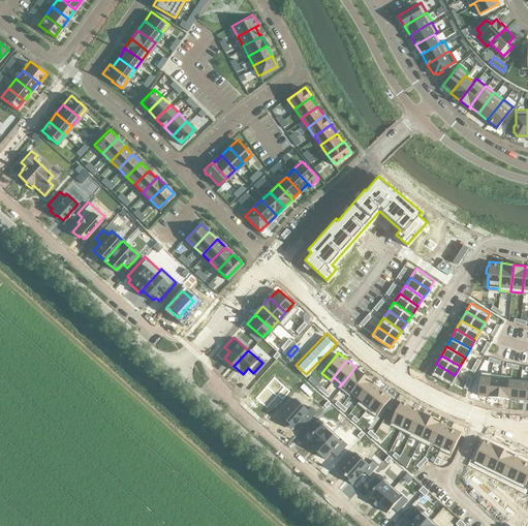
[(432,372),(431,373),(433,374),(448,382),(448,383),(451,383),(452,382),(455,375),(436,364),(432,372)]
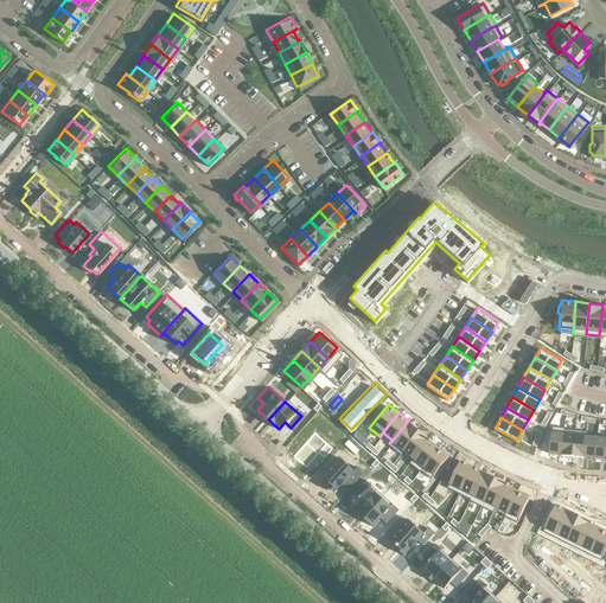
[(408,421),(390,443),(400,451),(419,428),(408,421)]
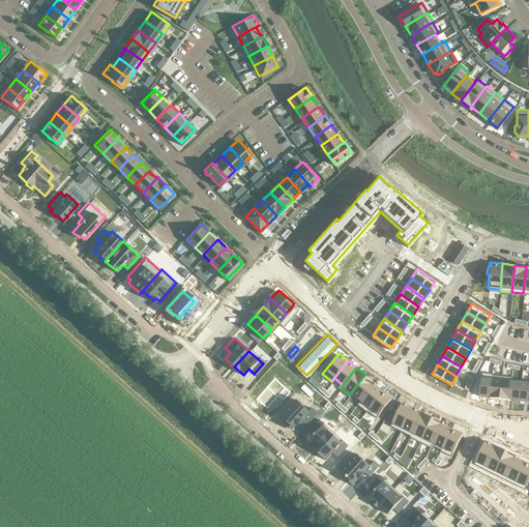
[(481,371),(478,393),(489,394),(489,396),(492,372),(481,371)]
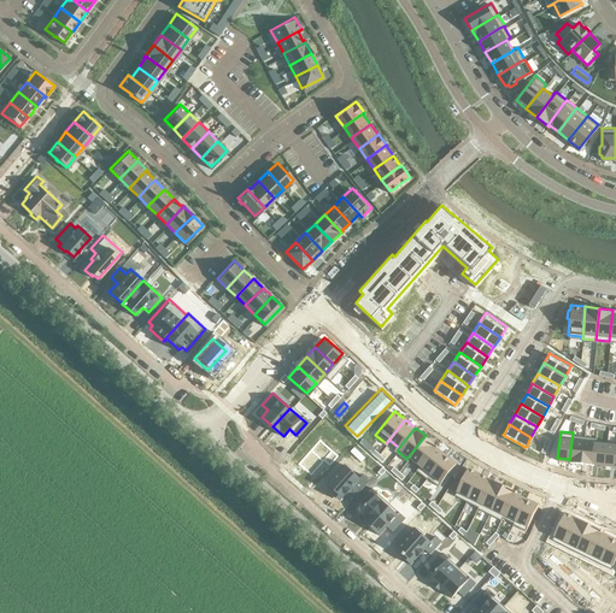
[(573,432),(569,460),(581,461),(584,435),(573,434),(573,432)]
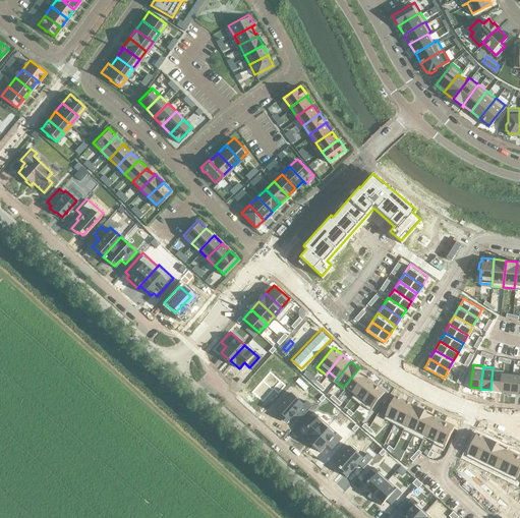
[(265,367),(247,387),(258,396),(270,384),(275,389),(283,380),(277,375),(275,377),(265,367)]
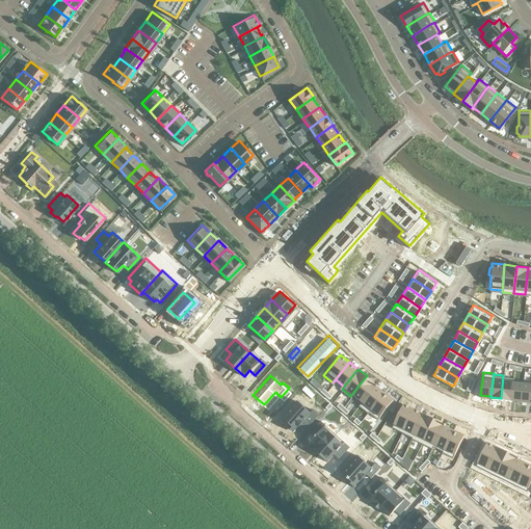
[(367,375),(350,396),(353,394),(361,400),(357,403),(359,404),(375,382),(367,375)]
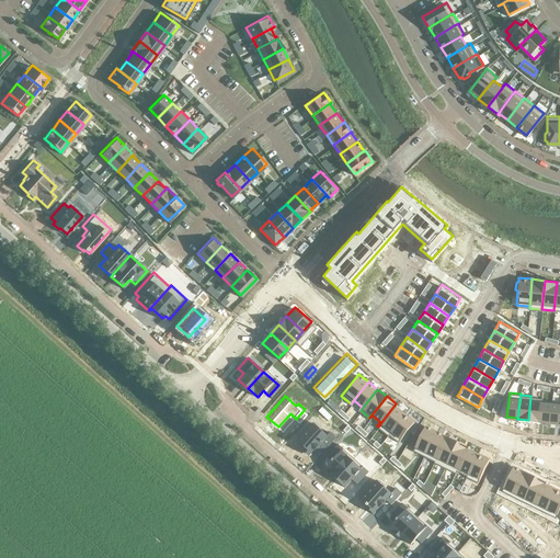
[(530,396),(528,420),(538,421),(541,397),(530,396)]
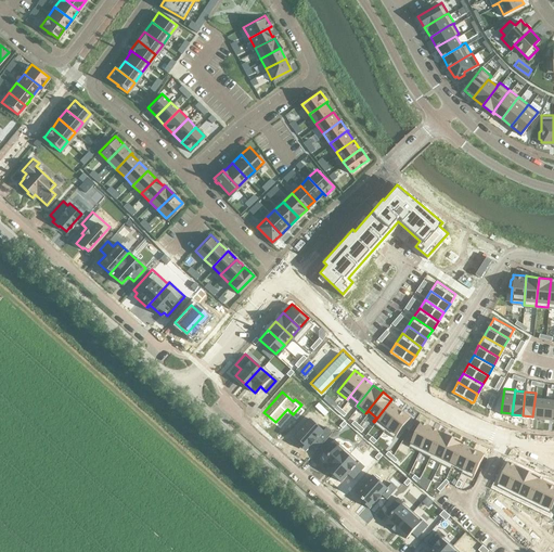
[(536,393),(532,416),(533,416),(543,418),(545,395),(544,395),(544,398),(536,397),(536,393)]
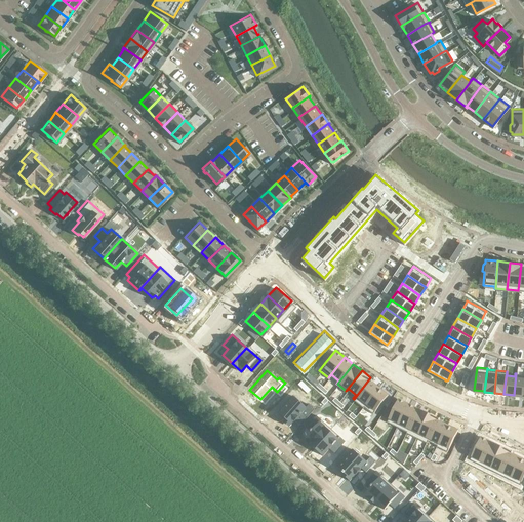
[(523,374),(516,373),(514,395),(523,396),(523,388),(523,374)]
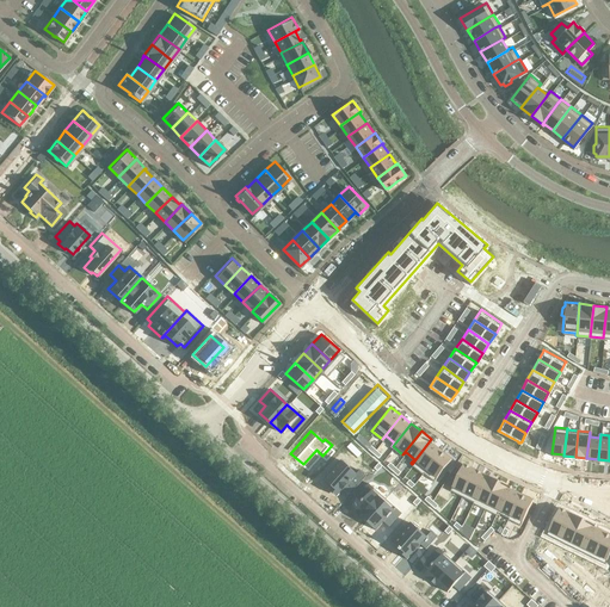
[(431,439),(412,464),(421,471),(441,448),(432,441),(433,440),(431,439)]
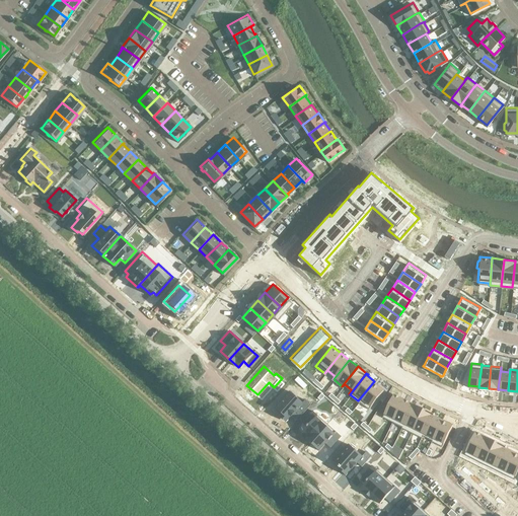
[(374,381),(358,400),(358,401),(359,400),(368,408),(383,388),(374,381)]
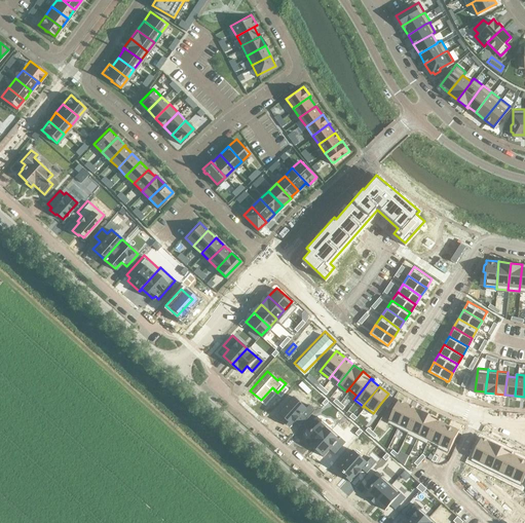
[(398,398),(386,420),(397,425),(408,403),(398,398)]
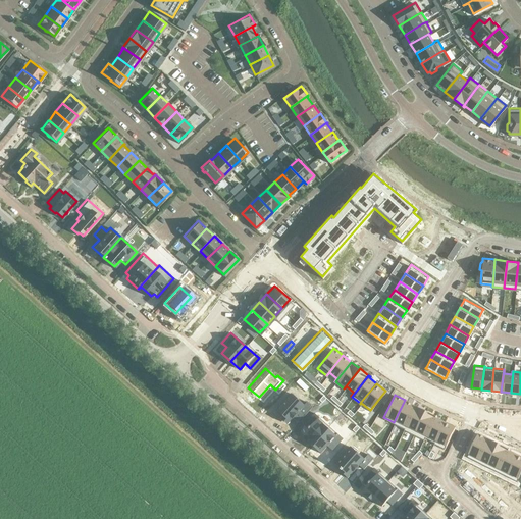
[(405,400),(394,422),(403,427),(403,428),(415,405),(405,400)]
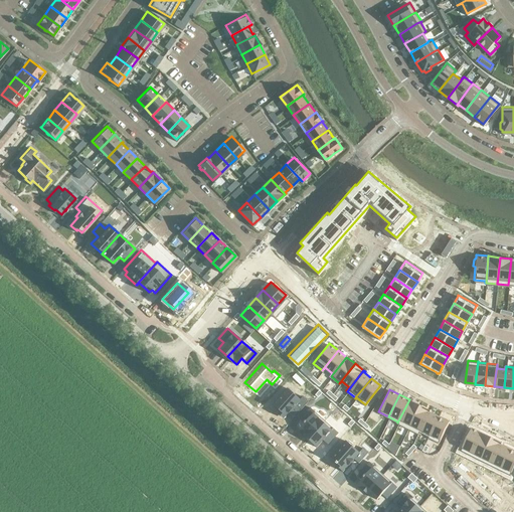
[(289,401),(278,413),(286,421),(303,402),(295,395),(293,396),(290,400),(289,401)]
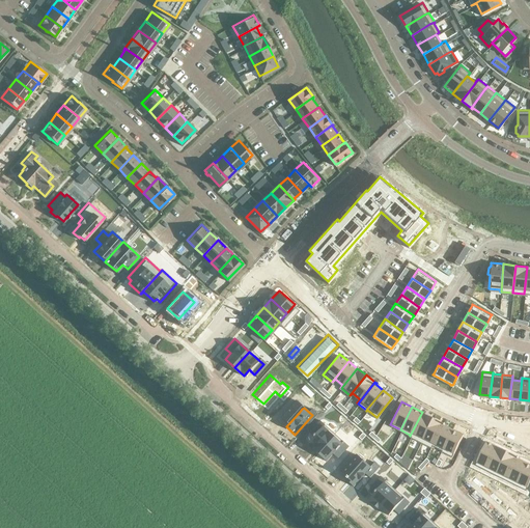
[(422,412),(410,436),(420,441),(433,416),(422,412)]
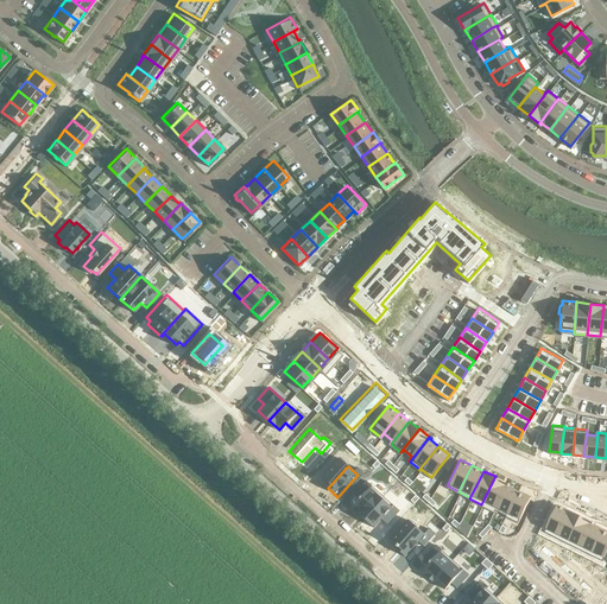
[(495,476),(481,504),(493,510),(506,482),(495,476)]
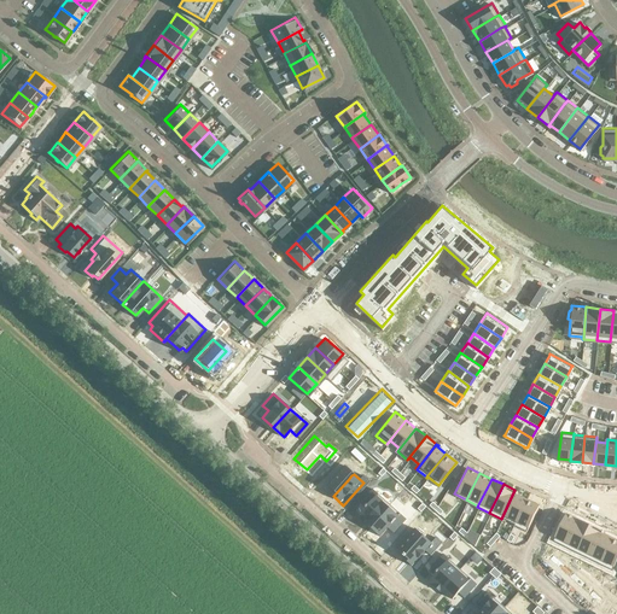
[(365,506),(359,512),(365,516),(362,520),(367,525),(367,524),(386,503),(370,489),(359,500),(365,506)]
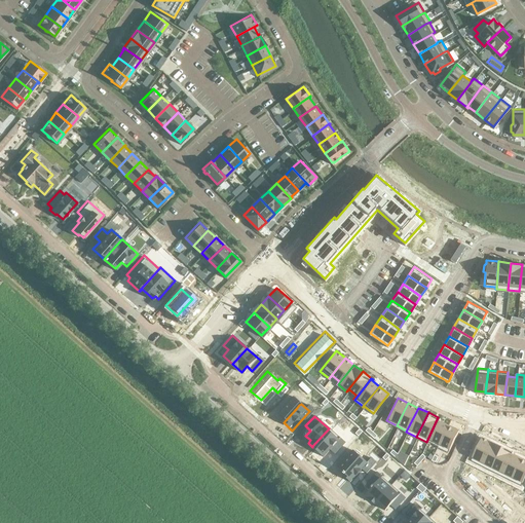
[(438,417),(426,442),(427,440),(437,444),(436,445),(437,446),(448,423),(440,419),(440,418),(438,417)]
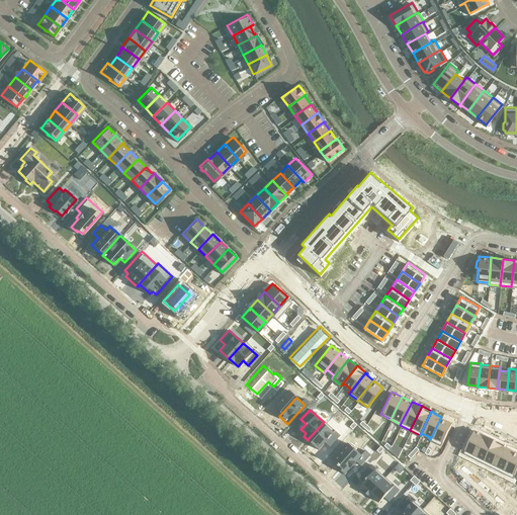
[(441,417),(430,439),(440,444),(451,422),(441,417)]
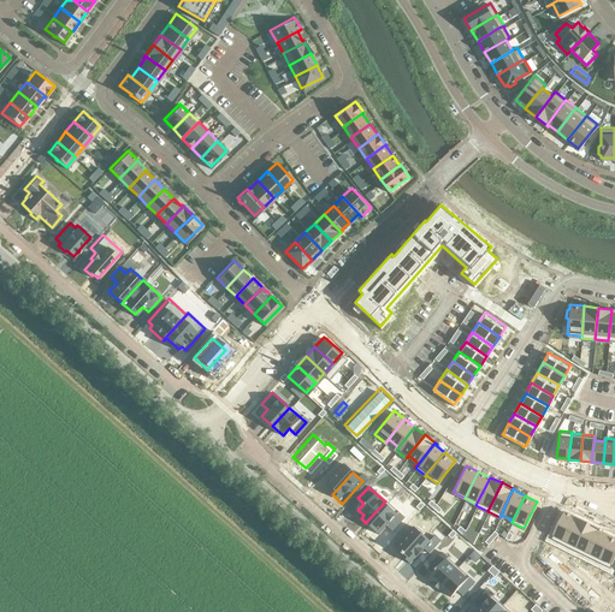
[(385,501),(366,522),(378,532),(385,523),(391,528),(402,517),(385,501)]
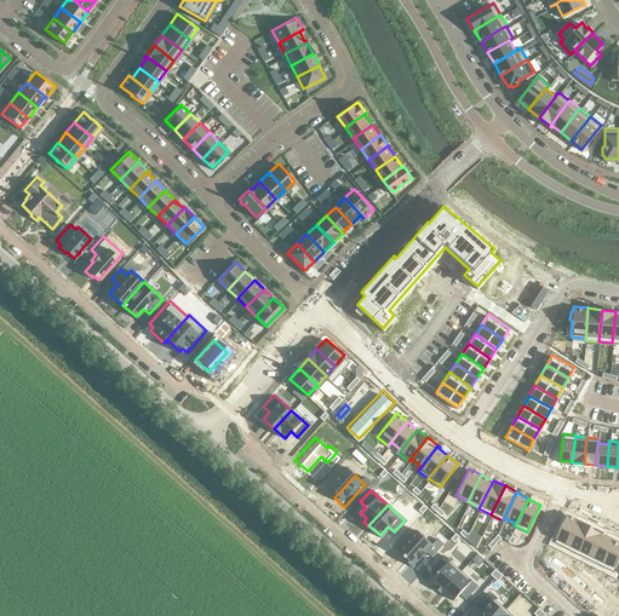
[(566,512),(552,540),(566,546),(579,518),(566,512)]
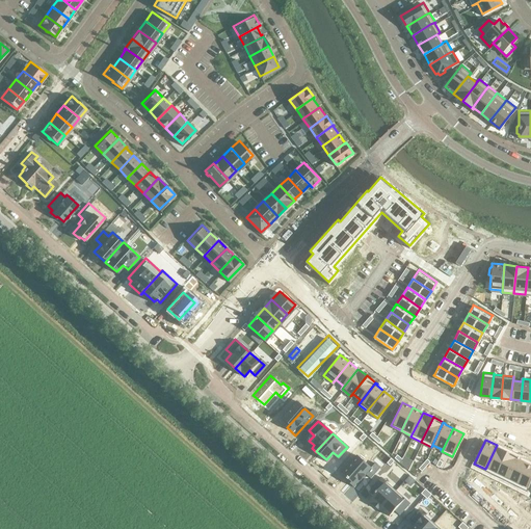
[(497,445),(485,469),(495,474),(506,450),(497,445)]
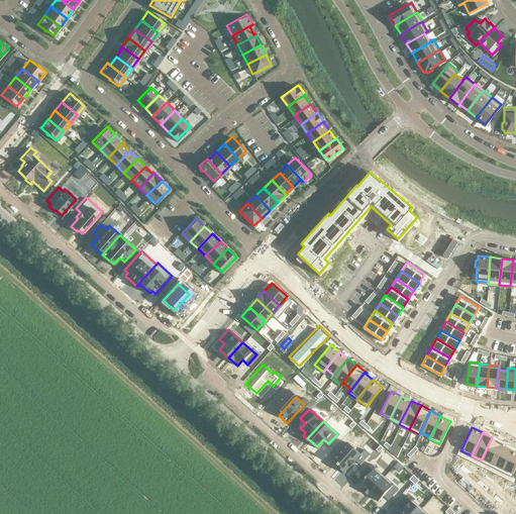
[(492,437),(481,460),(491,466),(502,442),(492,437)]
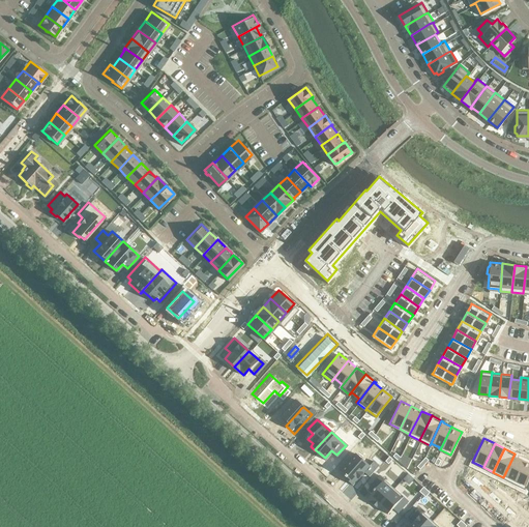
[(355,451),(338,471),(349,480),(360,468),(366,473),(375,464),(369,459),(365,461),(355,451)]
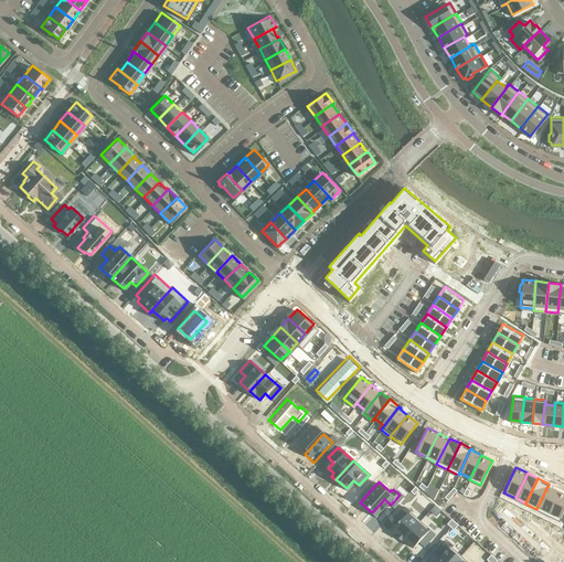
[(549,484),(536,509),(547,515),(560,490),(550,486),(551,485),(549,484)]
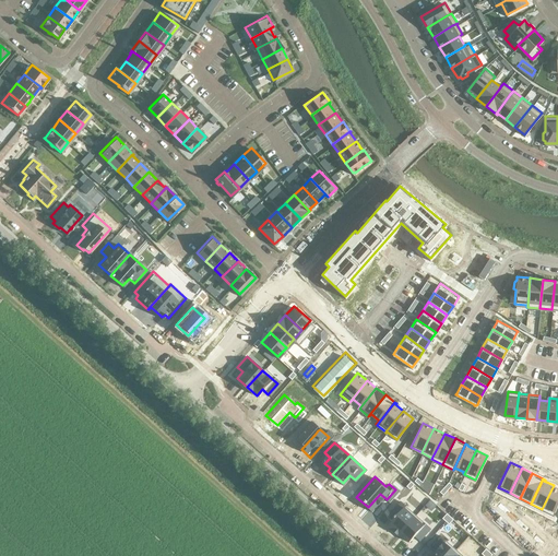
[(557,487),(554,485),(542,509),(553,513),(557,501),(557,487)]
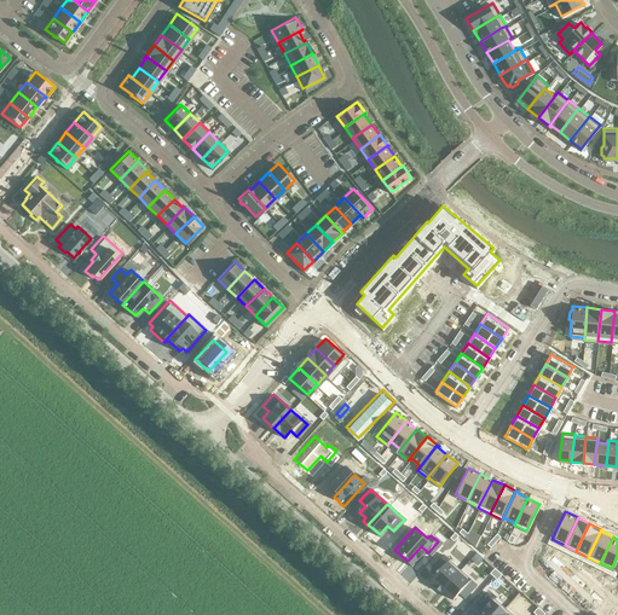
[(437,572),(431,578),(442,587),(458,569),(442,555),(432,566),(437,572)]
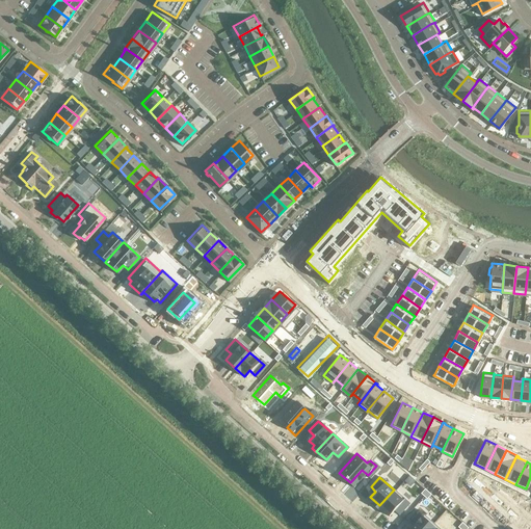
[(379,505),(378,507),(388,516),(395,508),(399,512),(408,503),(394,490),(379,505)]
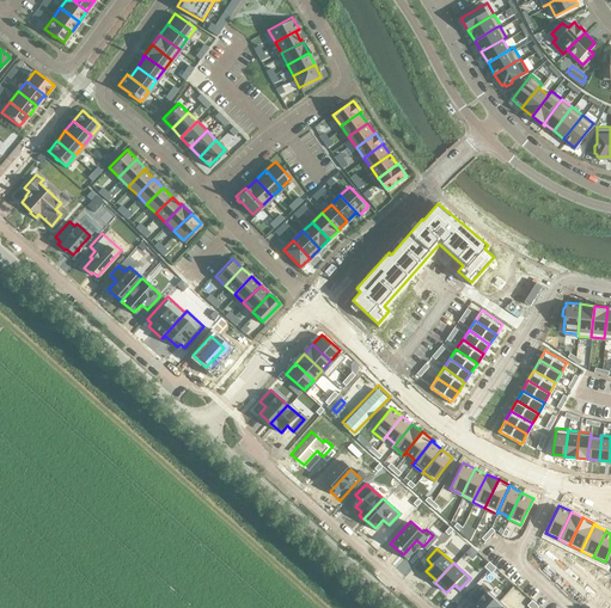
[(475,602),(469,607),(489,607),(496,601),(480,585),(469,597),(475,602)]
